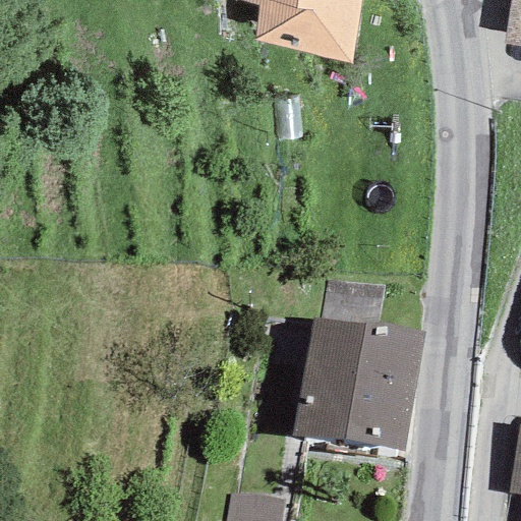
[(252,42),(352,63),(360,0),(238,0),(256,4),(252,42)]
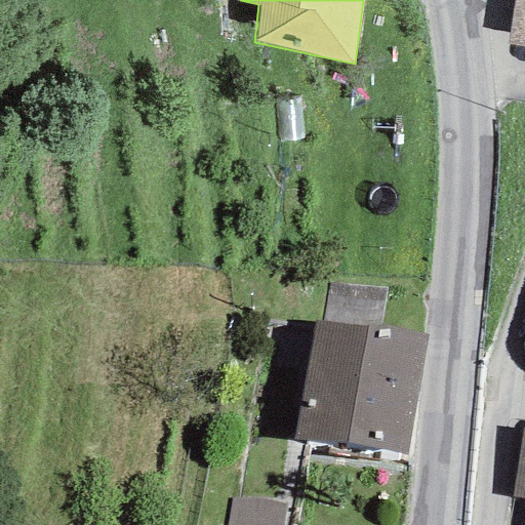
[(524,0),(515,0),(509,45),(524,47),(524,0)]
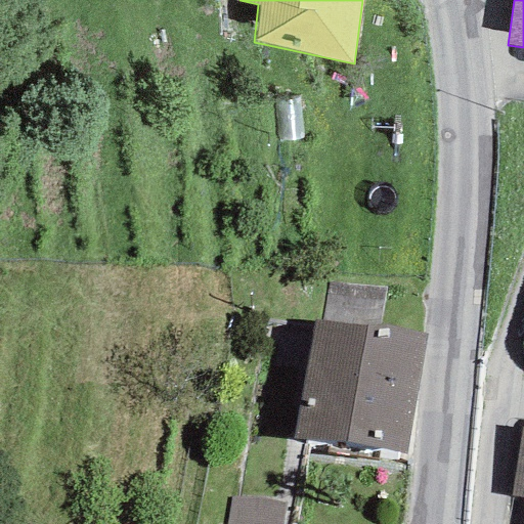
[(425,337),(312,319),(294,437),(405,455),(425,337)]
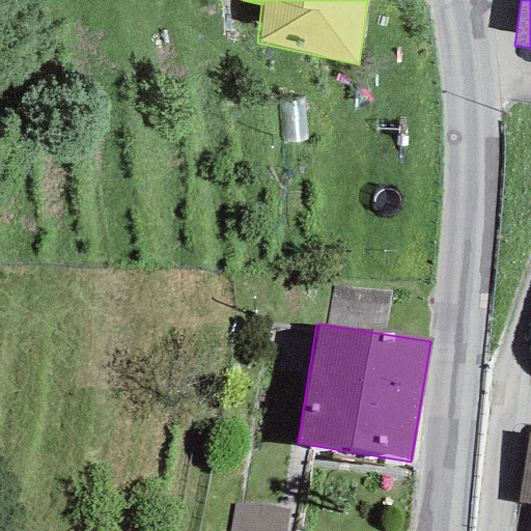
[(530,437),(527,437),(518,504),(530,505),(530,437)]
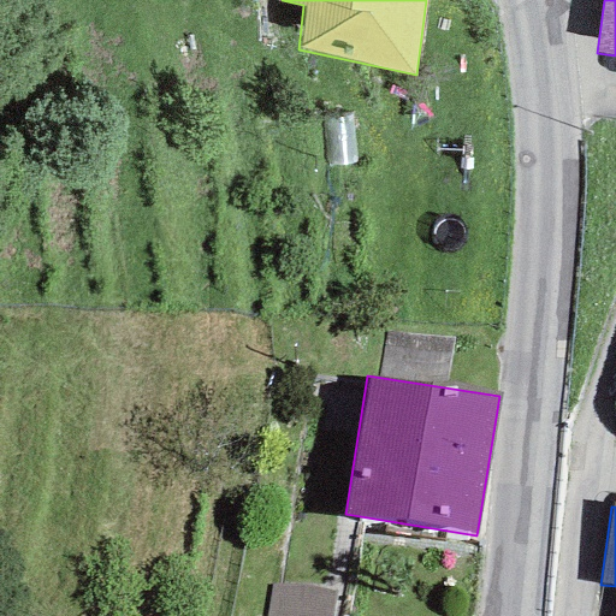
[(327,615),(333,594),(274,582),(267,615),(327,615)]
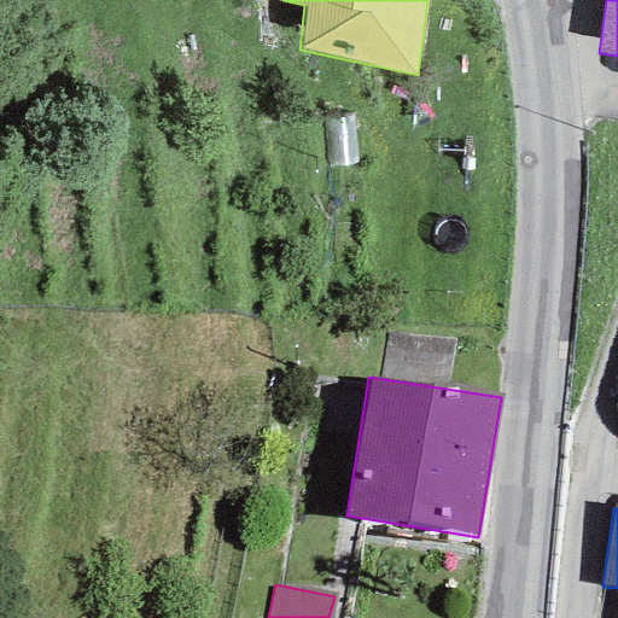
All buildings are outlined.
